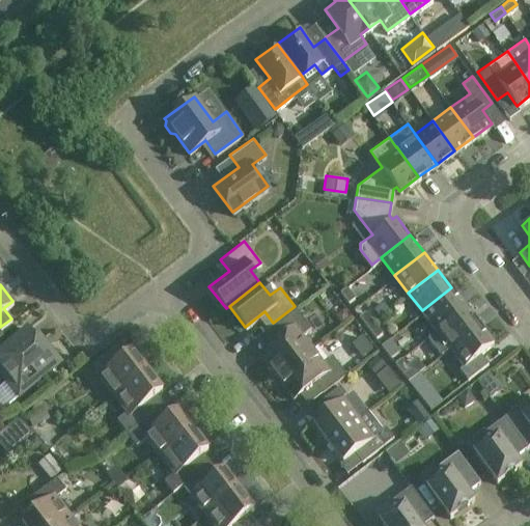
[(354,295),(345,284),(339,288),(347,300),(354,295)]
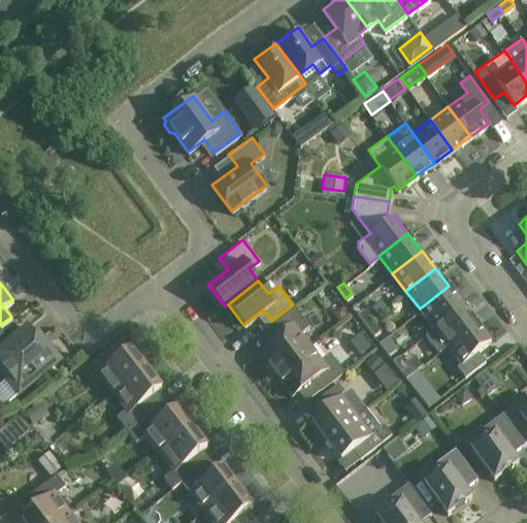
[(462,303),(449,286),(420,308),(433,326),(462,303)]
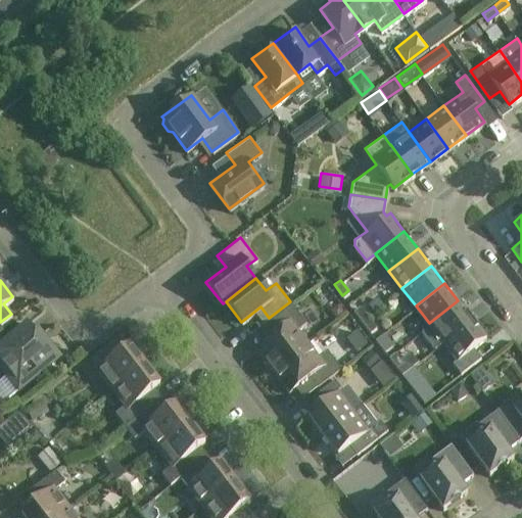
[(377,295),(367,303),(373,311),(383,303),(377,295)]
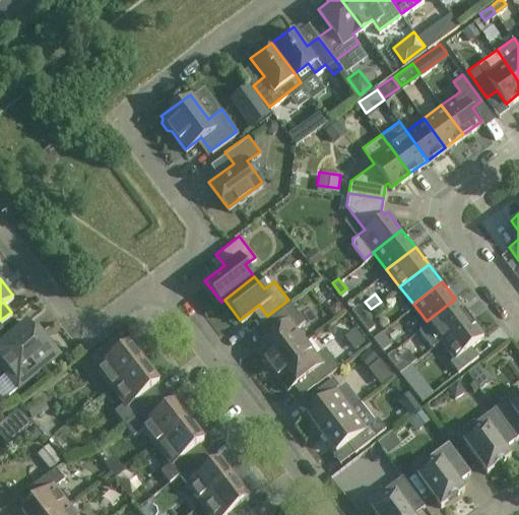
[(427,321),(416,329),(430,346),(440,338),(468,316),(455,299),(433,317),(427,321)]
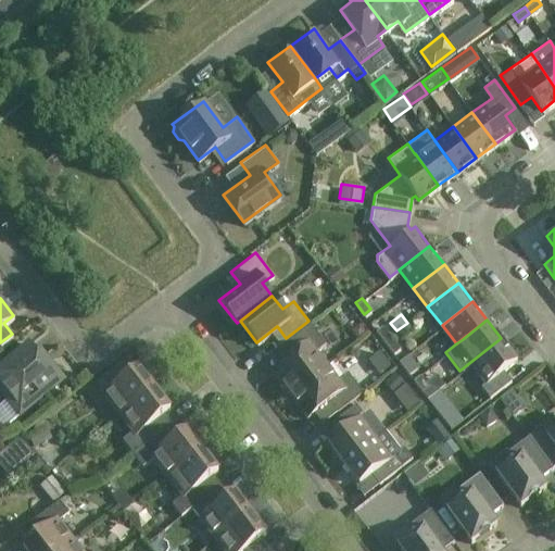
[(308,321),(286,338),(284,340),(293,352),(272,368),(289,391),(325,363),(314,349),(325,341),(310,321),(308,321)]
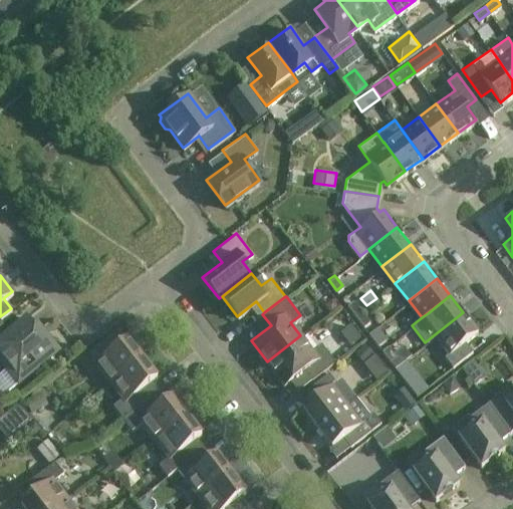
[(346,303),(355,314),(361,309),(352,298),(346,303)]
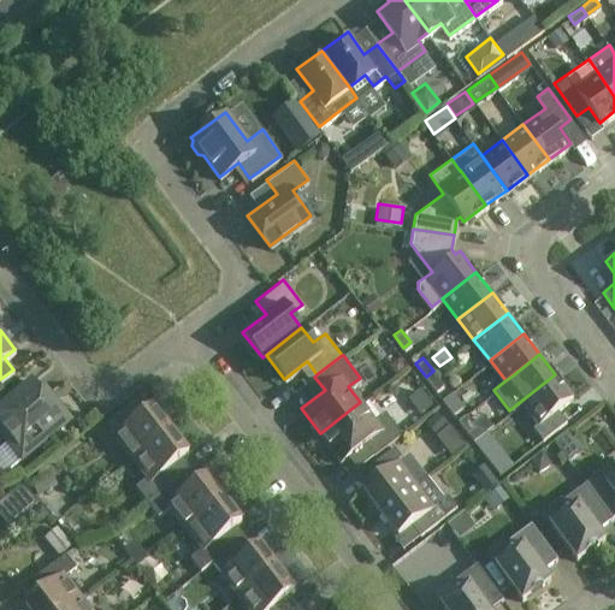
[(433,371),(426,377),(435,389),(442,383),(433,371)]
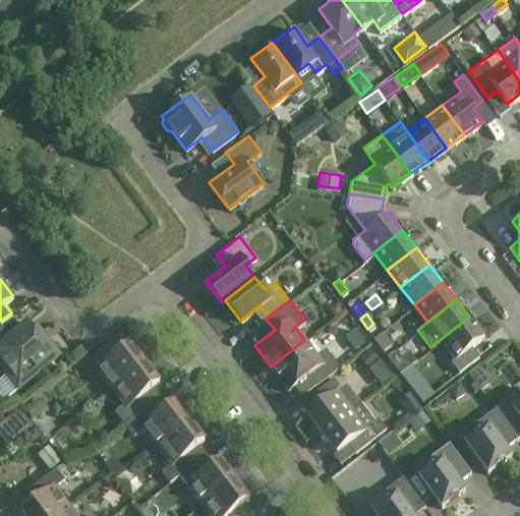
[(483,335),(469,317),(441,339),(454,356),(450,359),(458,370),(478,354),(471,345),(483,335)]
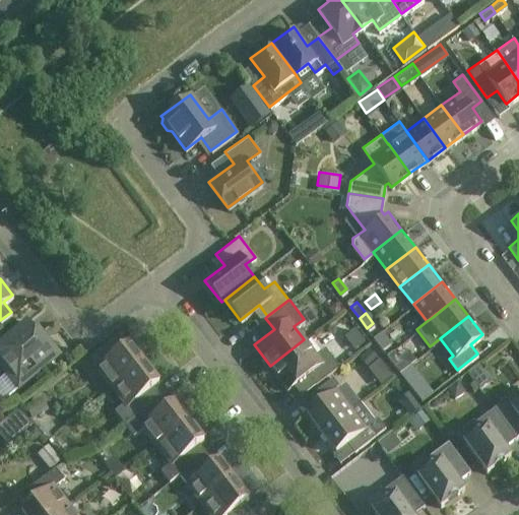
[(41,336),(26,318),(0,338),(0,363),(17,385),(59,351),(44,334),(41,336)]
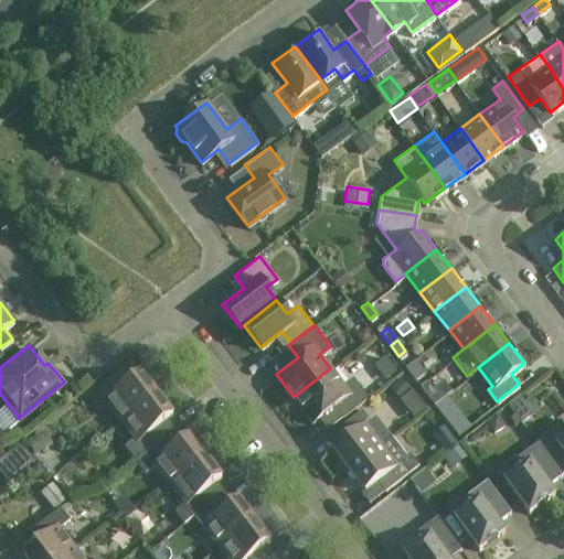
[(105,397),(120,418),(156,391),(139,371),(131,377),(123,366),(98,386),(106,396),(105,397)]
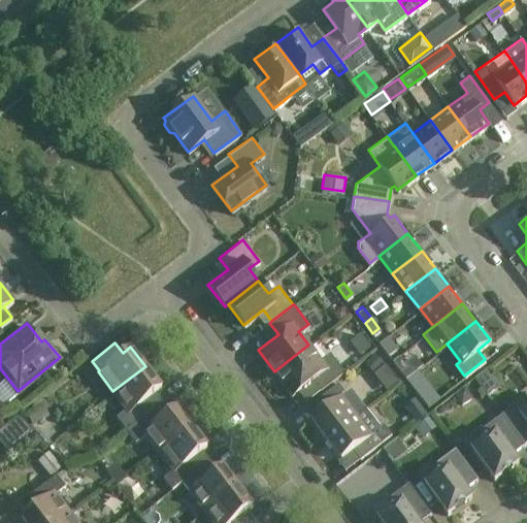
[(308,345),(274,371),(292,393),(311,378),(320,388),(344,370),(329,351),(319,358),(308,345)]
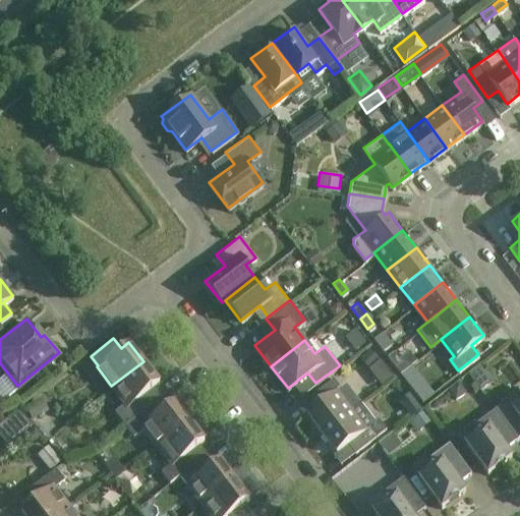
[(367,345),(358,356),(368,365),(378,354),(367,345)]
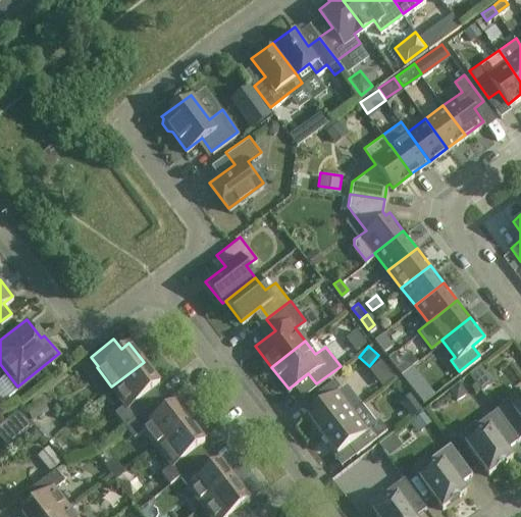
[(402,360),(394,349),(386,353),(396,364),(402,360)]
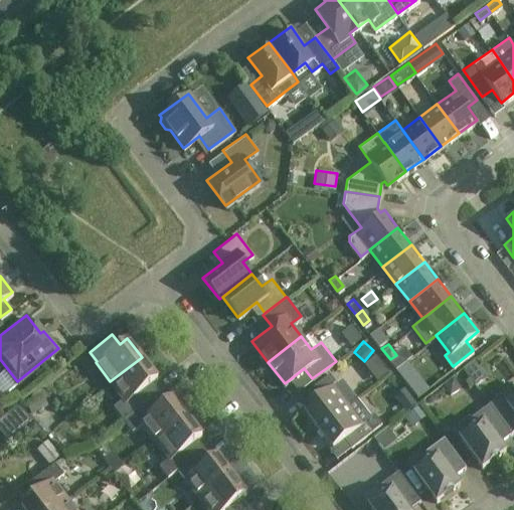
[(142,357),(110,381),(122,396),(113,403),(123,417),(156,391),(149,382),(157,376),(142,357)]
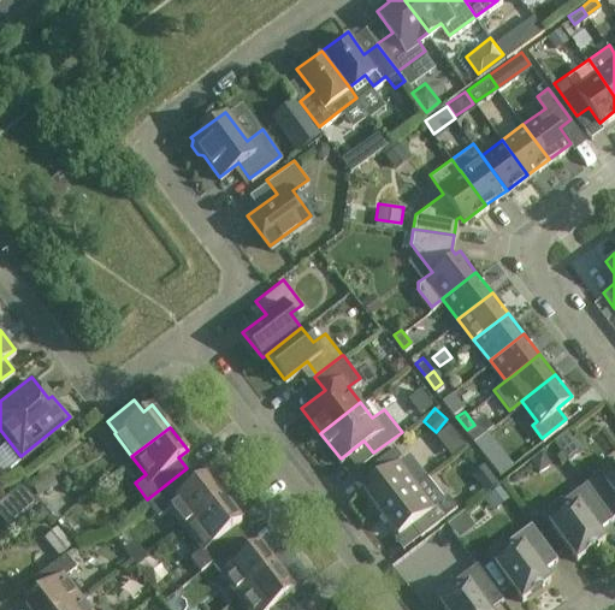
[(402,456),(394,444),(367,465),(376,475),(362,486),(379,509),(415,483),(414,481),(426,473),(409,450),(402,456)]
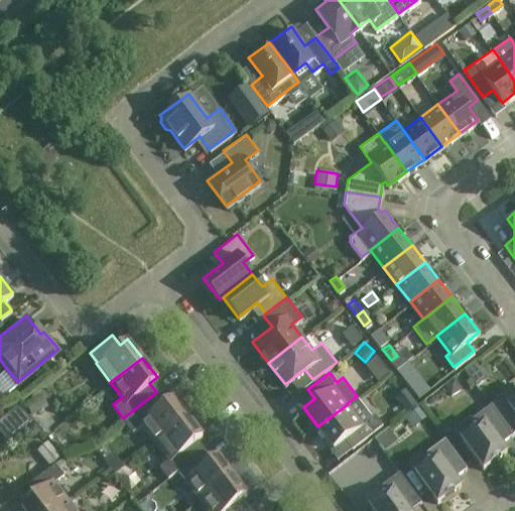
[(489,402),(511,432),(514,429),(514,395),(514,396),(508,388),(489,402)]
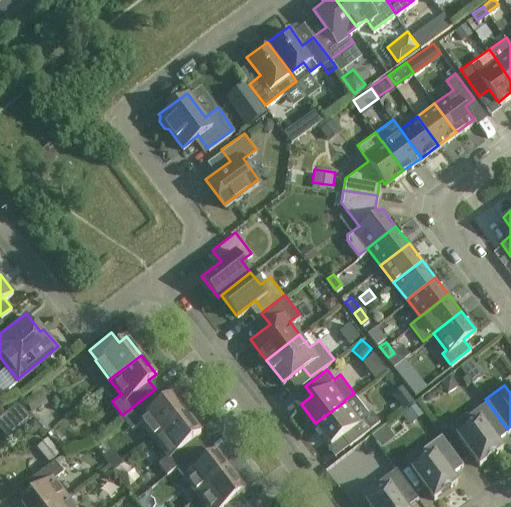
[(47,400),(41,387),(24,395),(30,407),(47,400)]
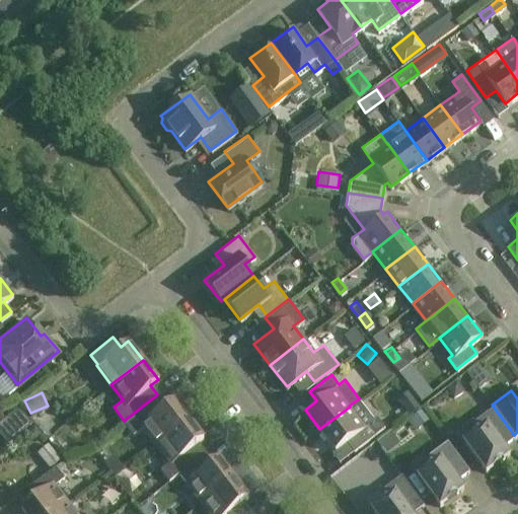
[(142,425),(156,442),(188,418),(172,398),(165,405),(157,394),(124,421),(133,432),(142,425)]
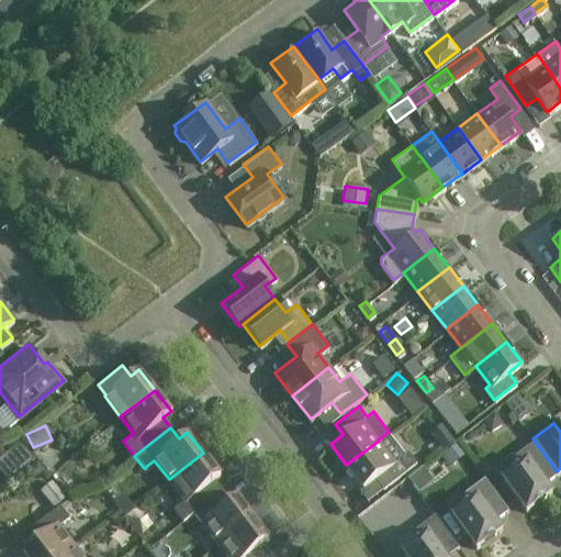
[(404,453),(389,432),(378,439),(379,441),(346,465),(362,486),(374,476),(383,487),(416,461),(407,449),(404,453)]
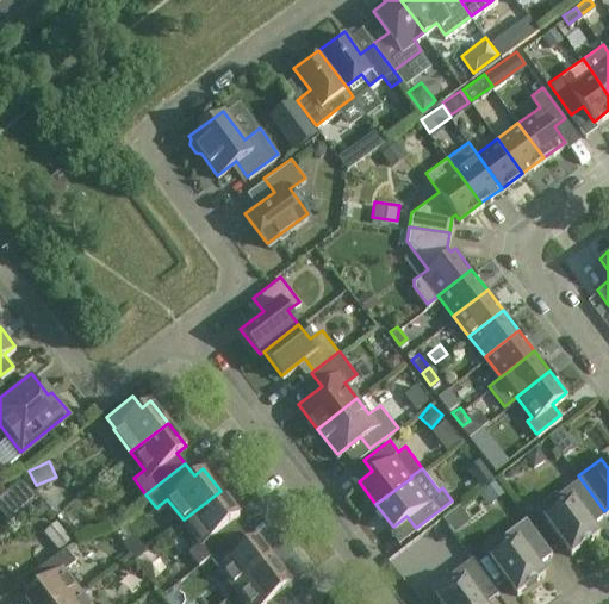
[(604,511),(578,475),(557,492),(563,502),(544,516),(571,552),(598,530),(591,521),(604,511)]
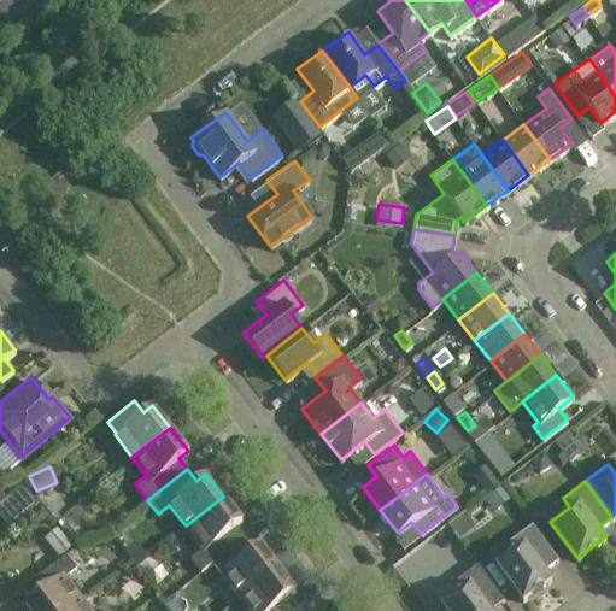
[(34,500),(19,482),(9,492),(23,510),(34,500)]
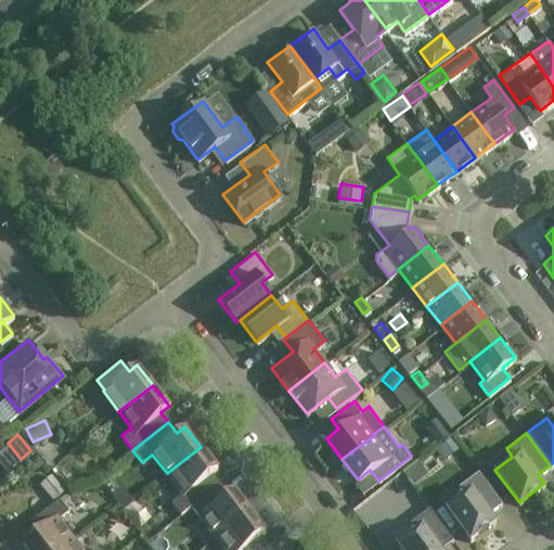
[(217,468),(201,447),(167,473),(181,491),(170,499),(180,512),(191,503),(216,484),(208,474),(217,468)]
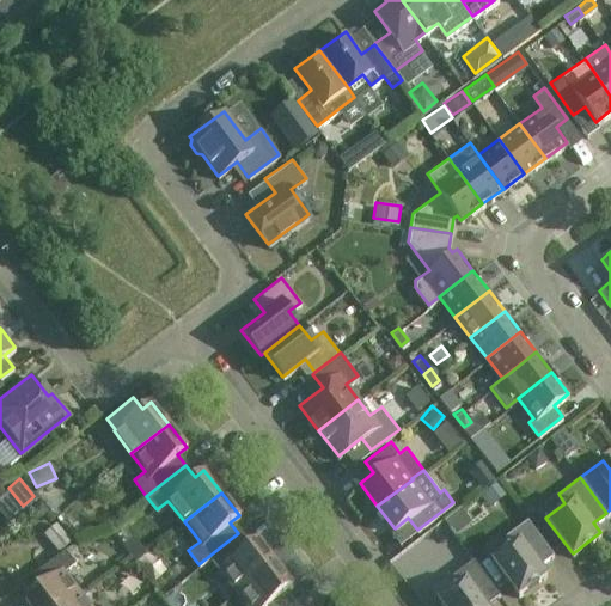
[(458,503),(422,528),(432,543),(469,518),(458,503)]
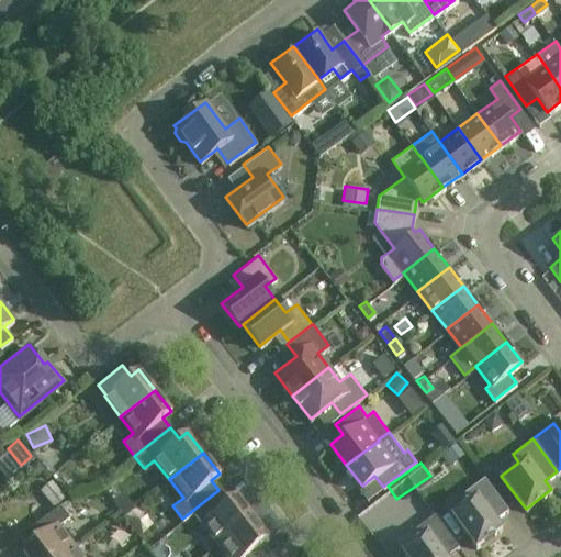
[(66,493),(52,476),(38,487),(53,504),(66,493)]
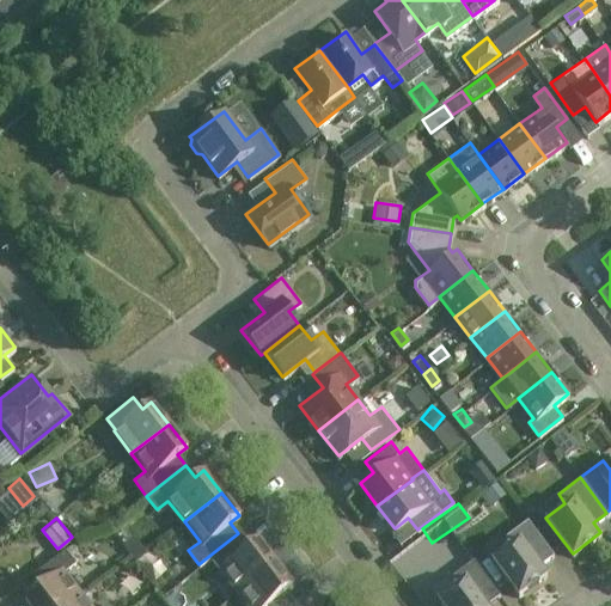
[(553,552),(526,518),(503,534),(511,544),(492,557),(518,593),(545,573),(538,563),(553,552)]
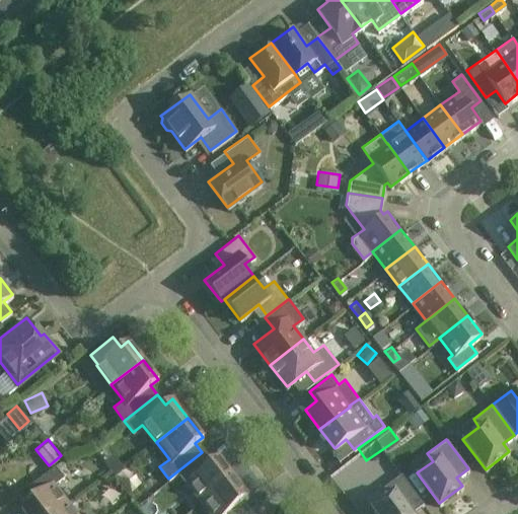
[(202,452),(178,470),(200,500),(232,475),(218,456),(210,462),(202,452)]
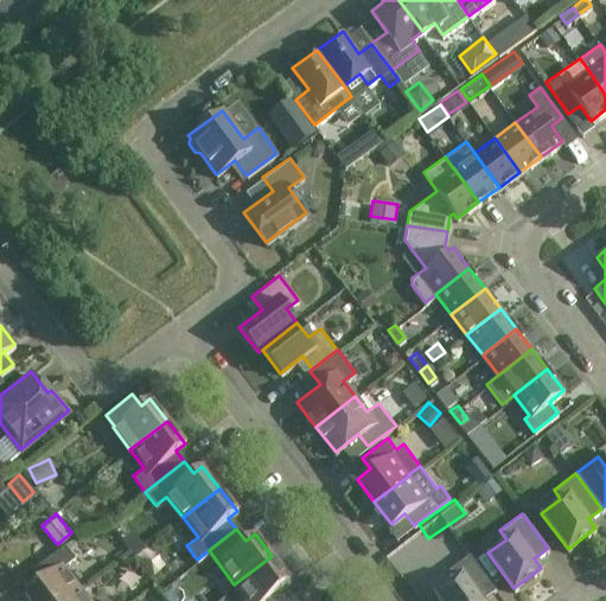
[(24,592),(31,600),(57,600),(78,584),(63,564),(75,556),(64,543),(25,573),(33,584),(24,592)]
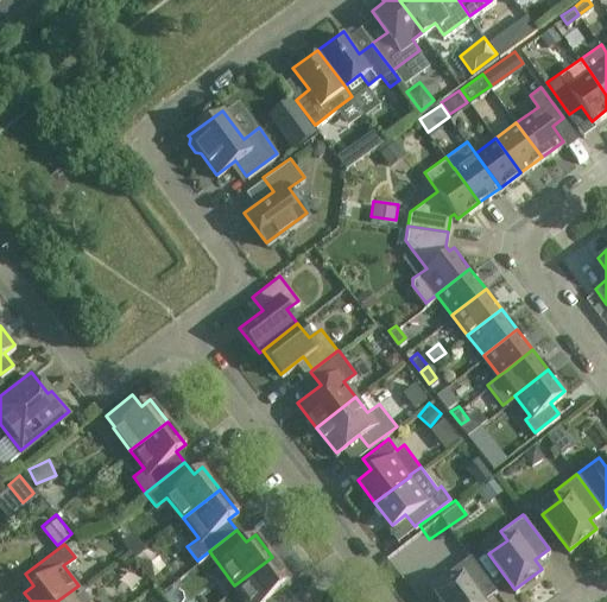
[(435,594),(423,601),(484,601),(481,599),(495,588),(469,553),(447,570),(454,580),(435,594)]
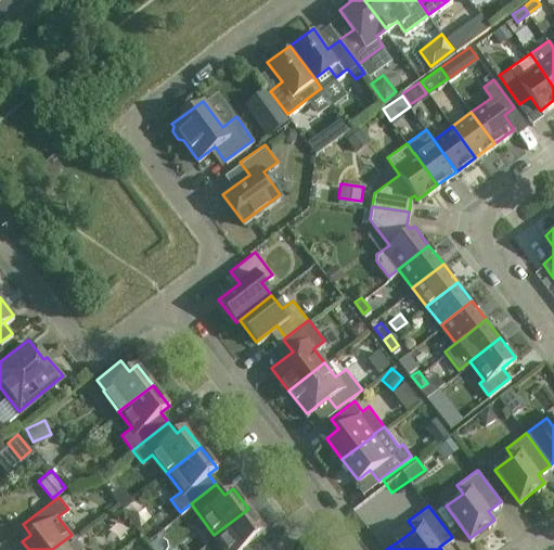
[(258,549),(263,546),(256,536),(265,529),(248,509),(214,535),(226,549),(258,549)]
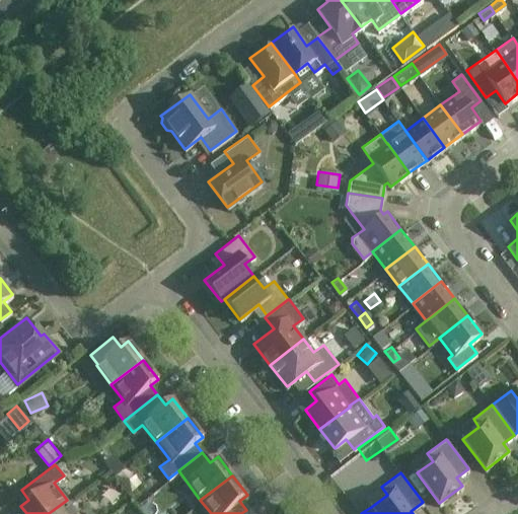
[(77,513),(67,500),(49,513),(92,513),(90,510),(84,513),(77,513)]
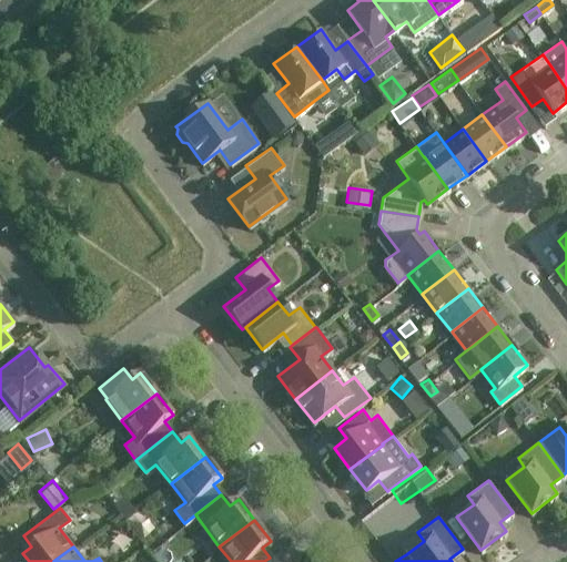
[(287,561),(280,551),(270,558),(264,561),(287,561)]
